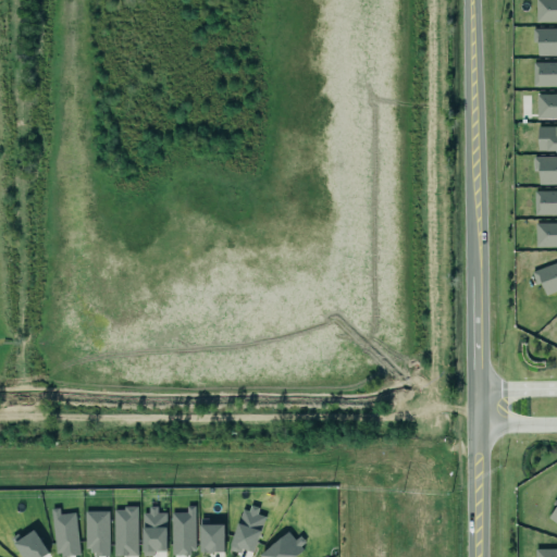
[(556,0),(534,0),(534,22),(556,22),(556,0)]
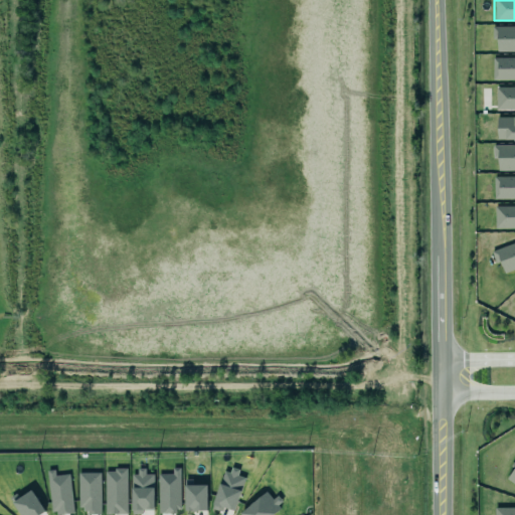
[(514,79),(514,57),(492,58),(492,80),(514,79)]
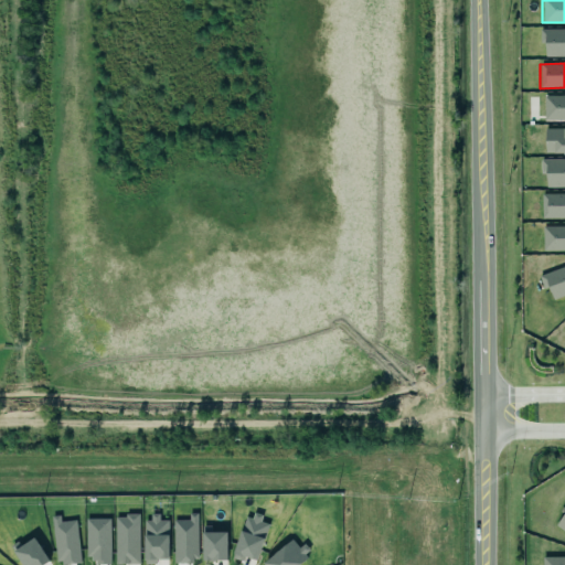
[(544,121),(564,120),(564,95),(543,96),(544,121)]
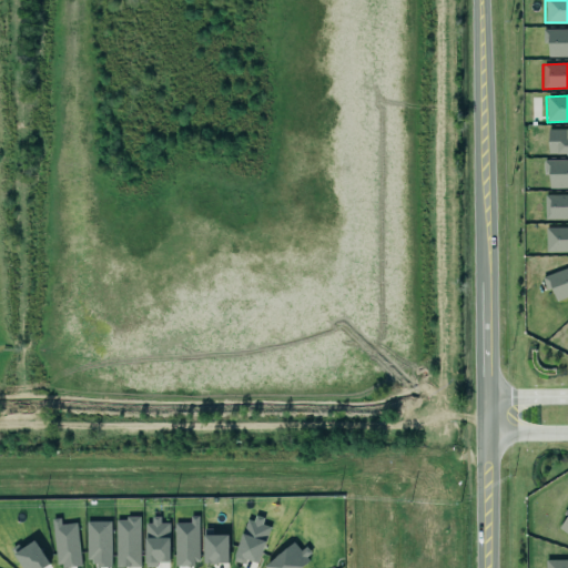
[(567,129),(548,129),(547,153),(567,153),(567,129)]
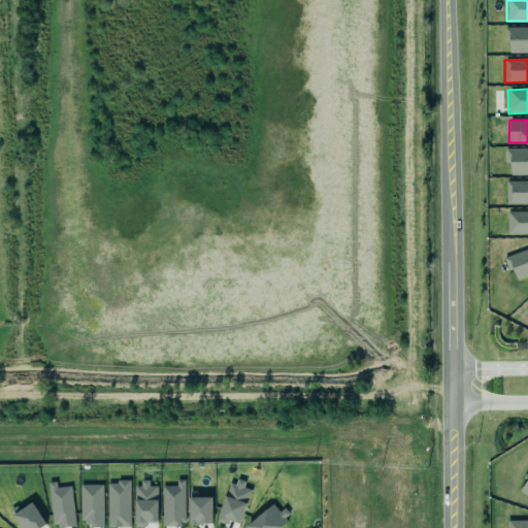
[(527,149),(505,150),(505,163),(509,163),(509,175),(527,174),(527,149)]
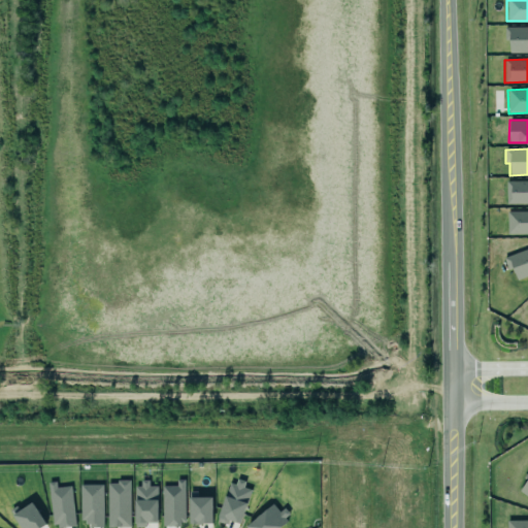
[(527,211),(506,211),(507,235),(527,234),(527,211)]
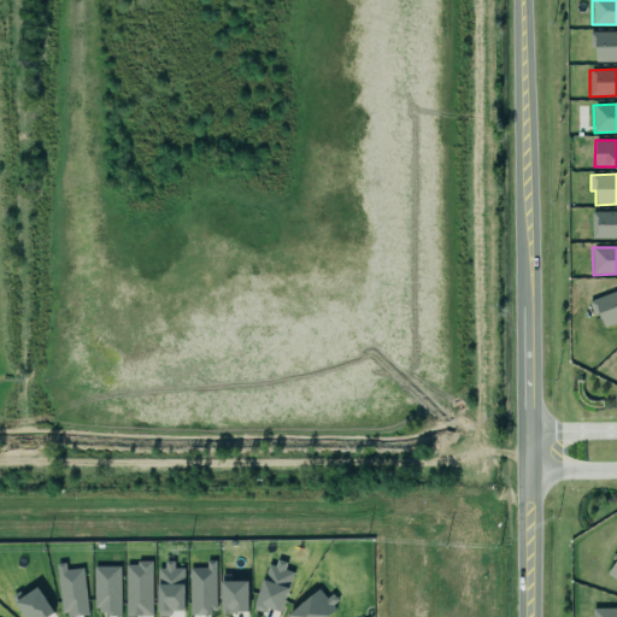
[(603,327),(616,322),(616,291),(587,300),(592,316),(599,313),(603,327)]
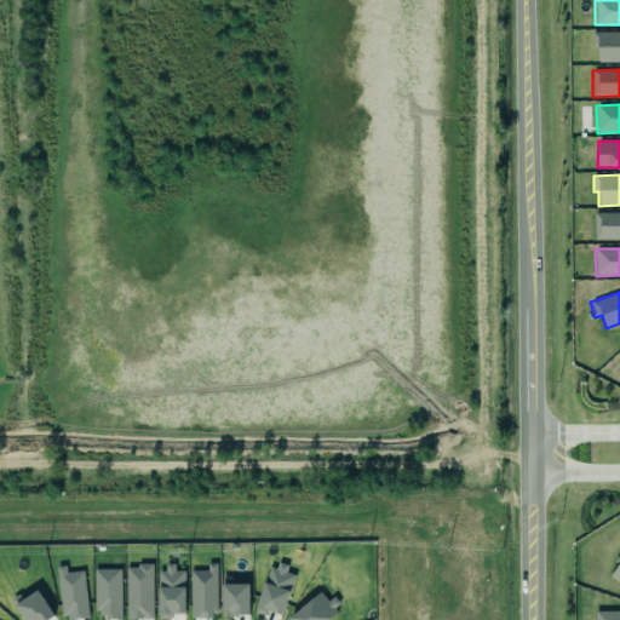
[(609,577),(619,584),(619,552),(614,561),(618,564),(609,577)]
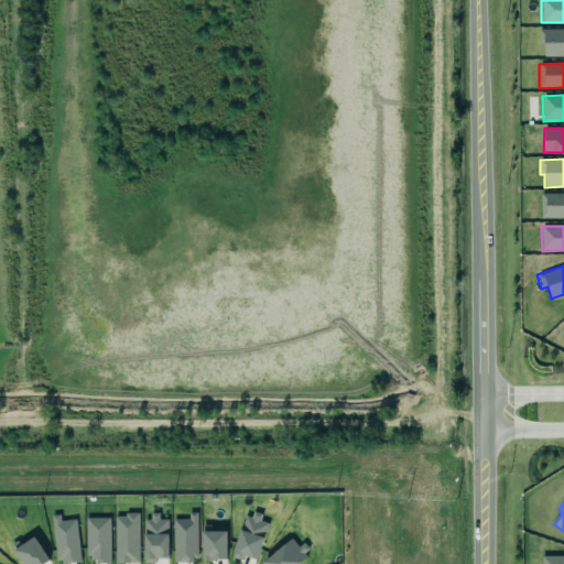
[(268,524),(260,521),(261,514),(248,510),(232,557),(242,561),(245,555),(257,560),(268,524)]
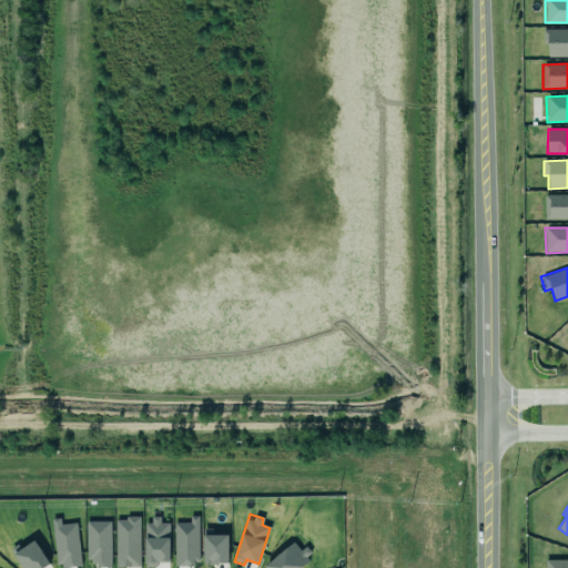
[(174,566),(199,565),(199,516),(190,516),(190,523),(174,523),(174,566)]
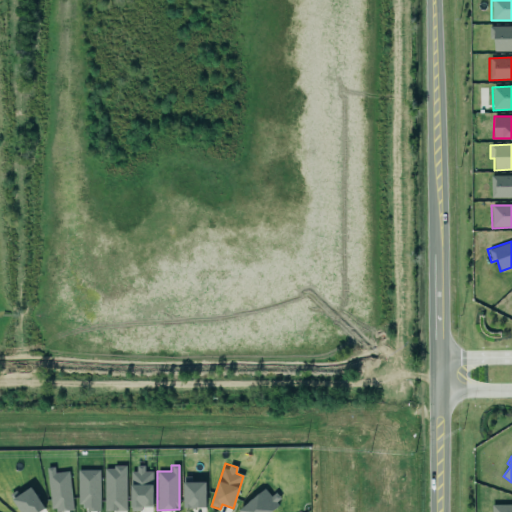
[(131,511),(142,511),(142,507),(152,507),(153,472),(144,471),(144,466),(132,466),(131,511)]
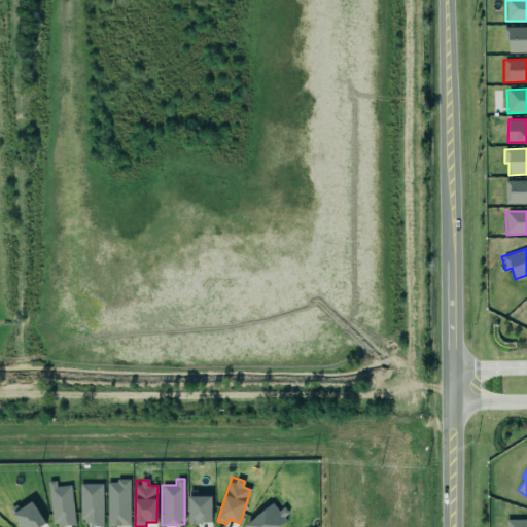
[(70,485),(57,487),(56,481),(47,482),(53,526),(54,526),(75,524),(70,485)]
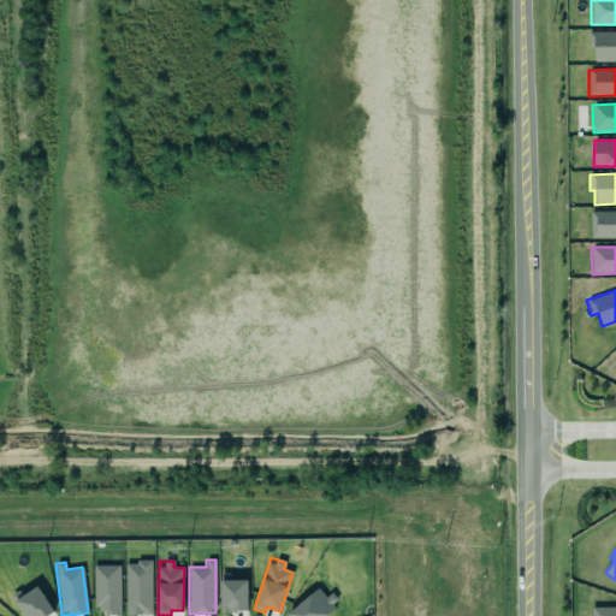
[(152,615),(152,562),(125,562),(125,615),(152,615)]
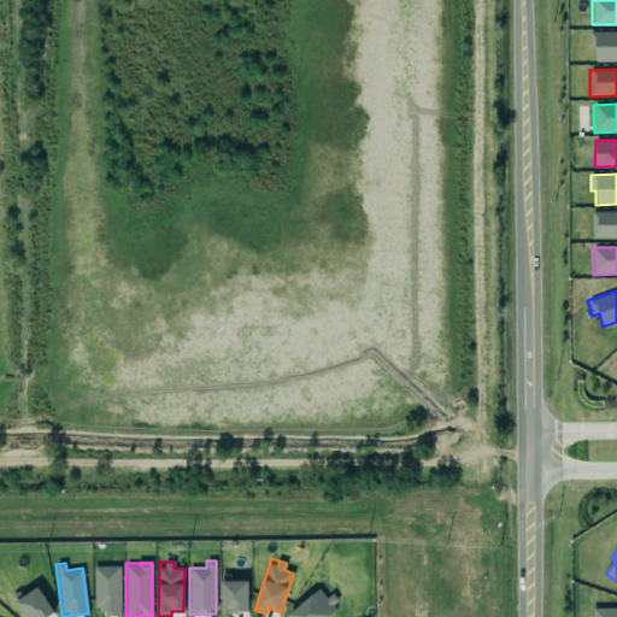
[(93,566),(94,609),(103,609),(103,616),(121,616),(119,566),(93,566)]
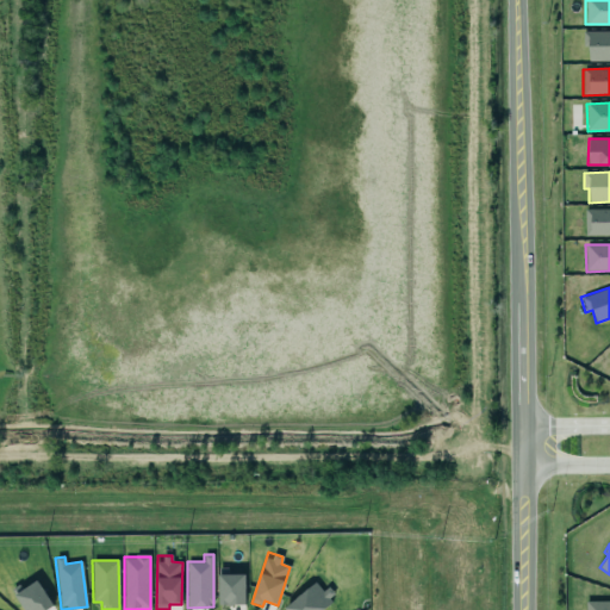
[(246,605),(244,572),(218,573),(219,605),(246,605)]
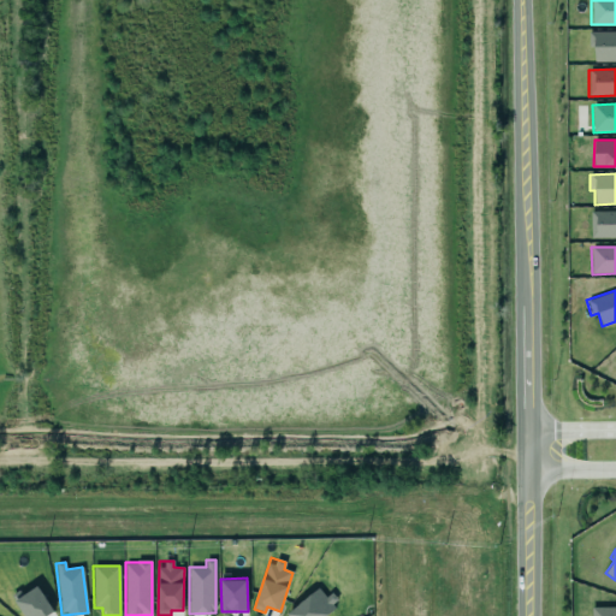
[(286,614),(288,615),(325,615),(337,608),(321,586),(286,614)]
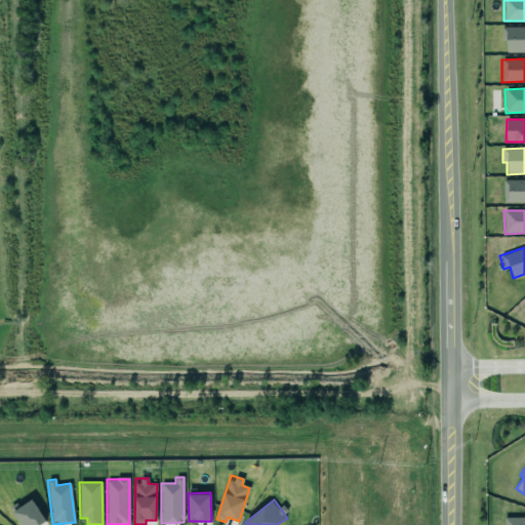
[(40,524),(45,522),(32,500),(12,512),(21,524),(40,524)]
